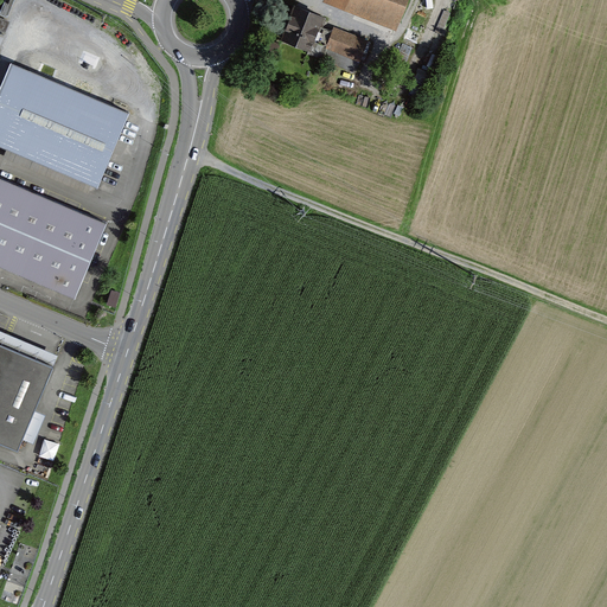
[(407,0),(330,0),(397,26),(407,0)]
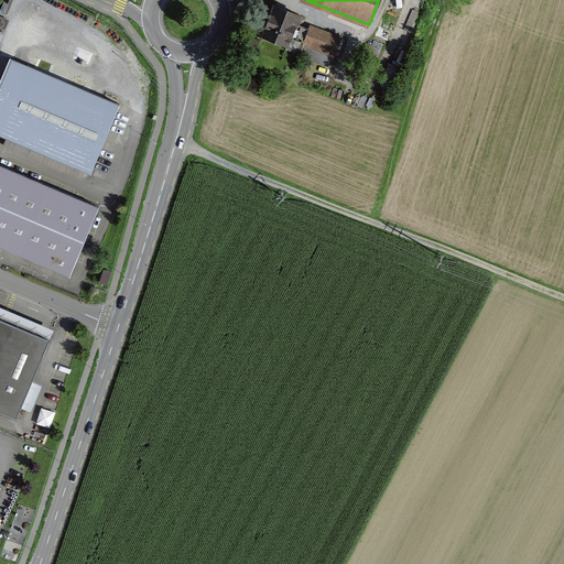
[(301,13),(275,3),(262,35),(289,45),(301,13)]
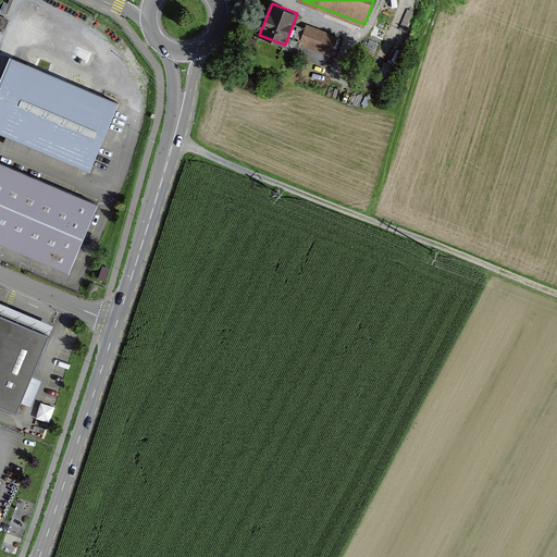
[(337,36),(307,24),(300,44),(331,54),(337,36)]
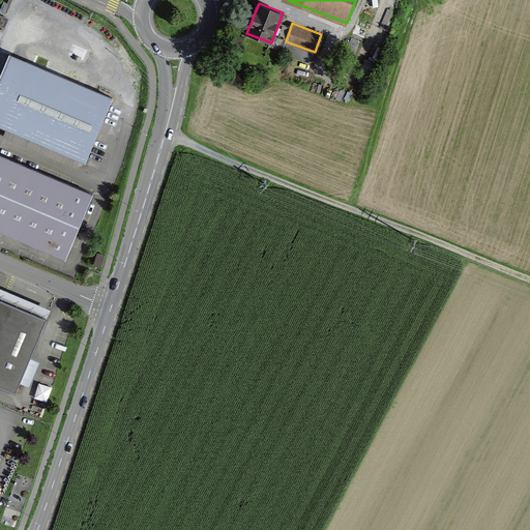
[(113,98),(26,61),(0,120),(0,126),(85,164),(113,98)]
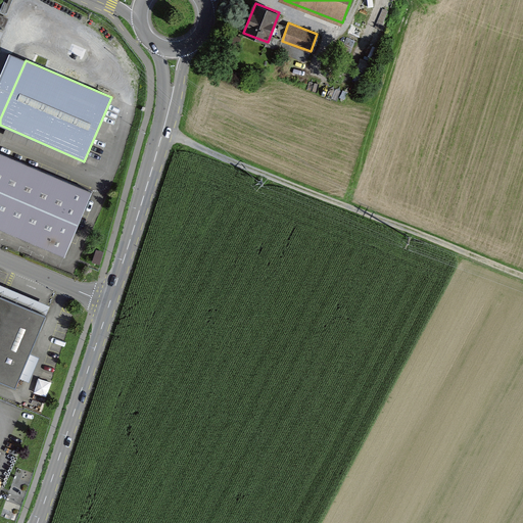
[(92,192),(0,152),(0,228),(64,256),(92,192)]
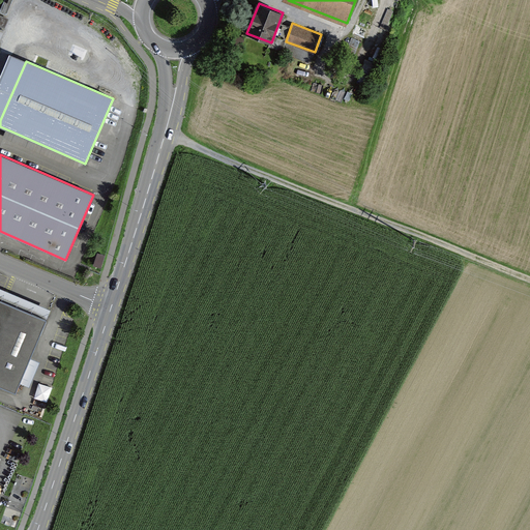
[(47,319),(0,299),(0,385),(16,392),(47,319)]
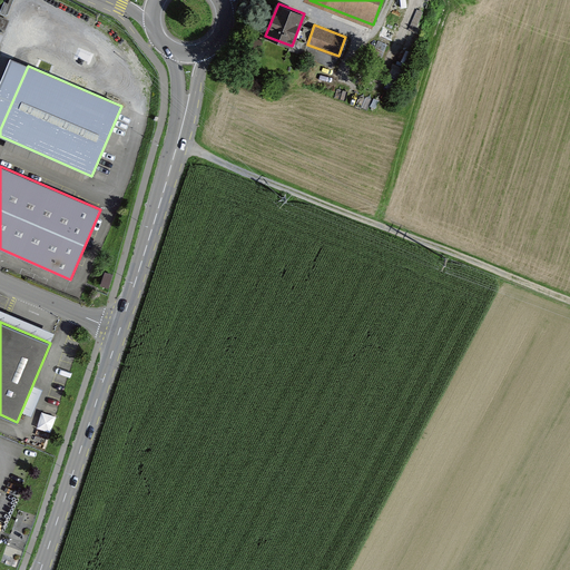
[(40,428),(55,431),(57,414),(43,411),(40,428)]
